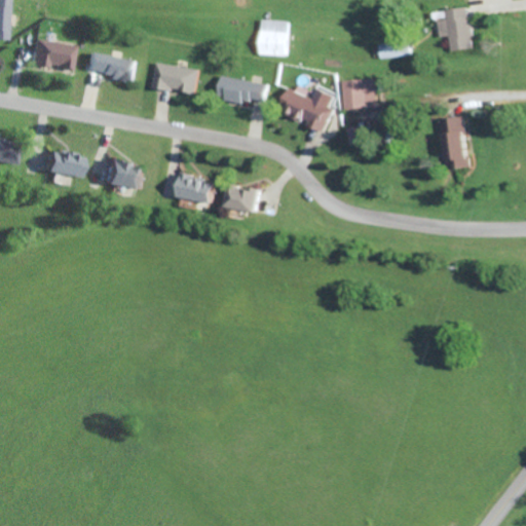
[(0,0),(0,39),(7,40),(8,0),(0,0)]
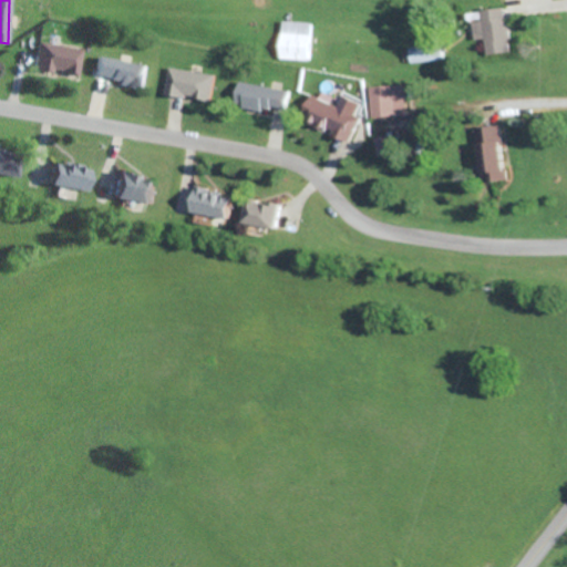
[(480,10),(481,20),(472,21),(474,40),(484,39),(485,54),(511,52),(506,8),(480,10)]
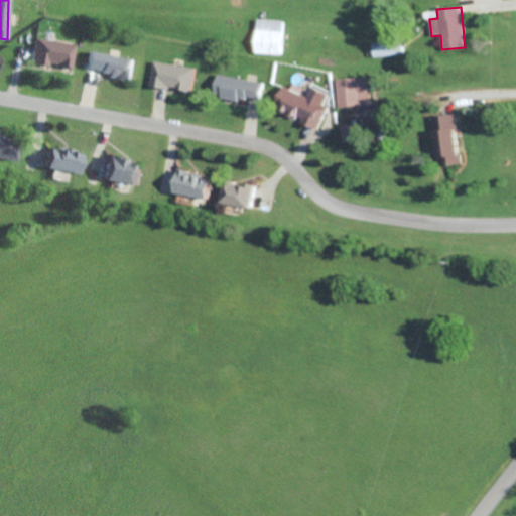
[(282,54),(284,20),(255,19),(254,53),(282,54)]
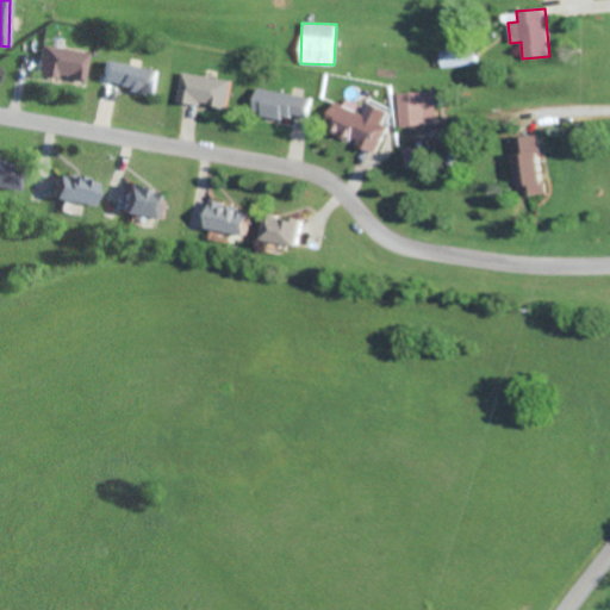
[(32,75),(53,79),(53,76),(81,81),(86,54),(38,44),(32,75)]
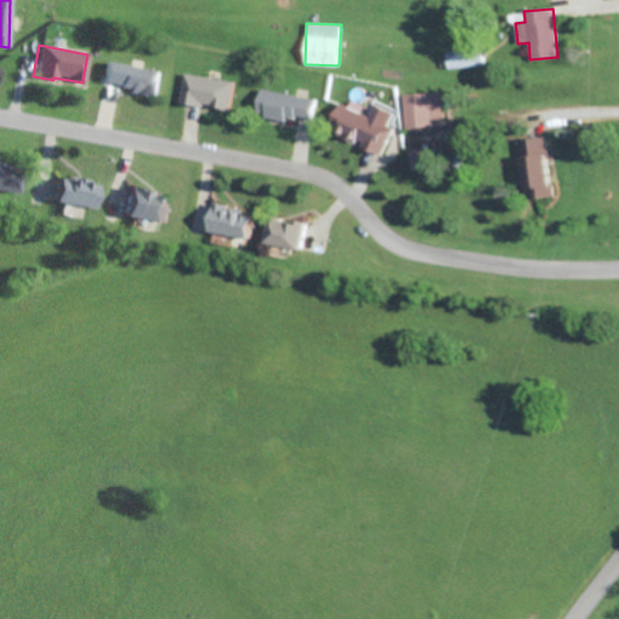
[(445,52),(446,68),(481,67),(481,50),(445,52)]
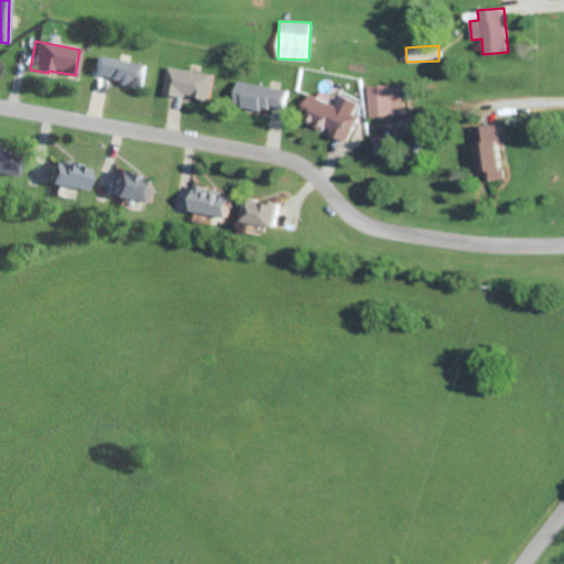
[(90,77),(138,87),(142,65),(94,55),(90,77)]
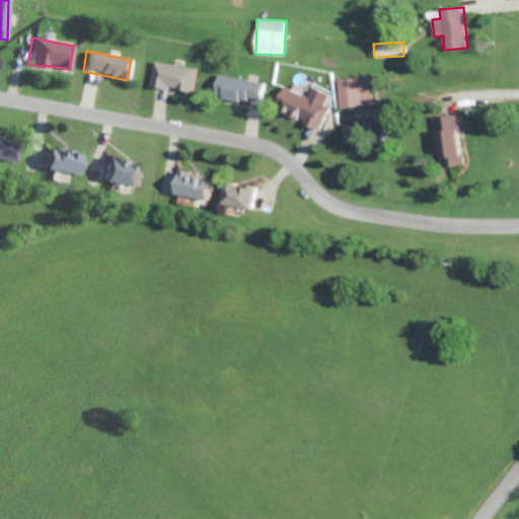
[(192,92),(196,69),(154,61),(150,85),(192,92)]
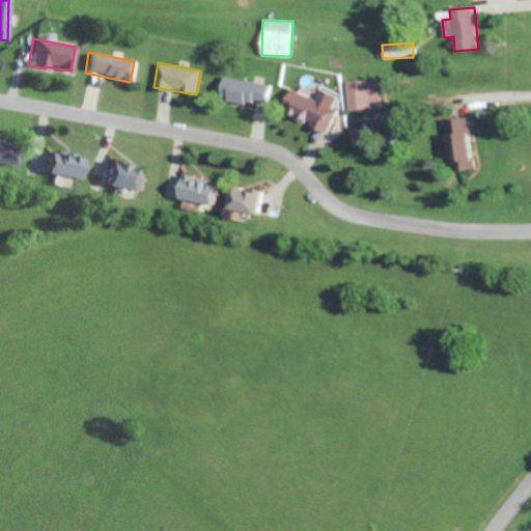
[(218,98),(268,106),(271,84),(222,76),(218,98)]
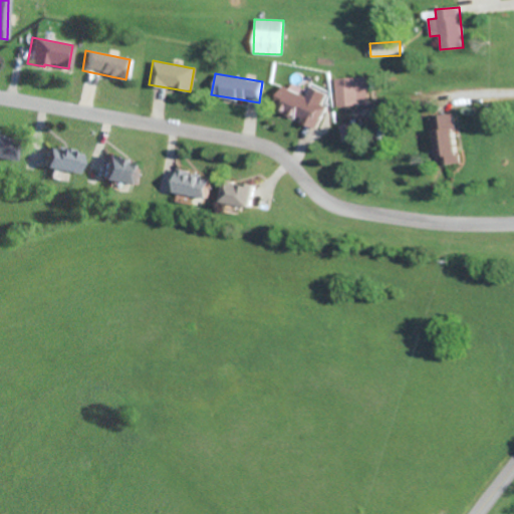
[(335,106),(366,105),(366,77),(334,78),(335,106)]
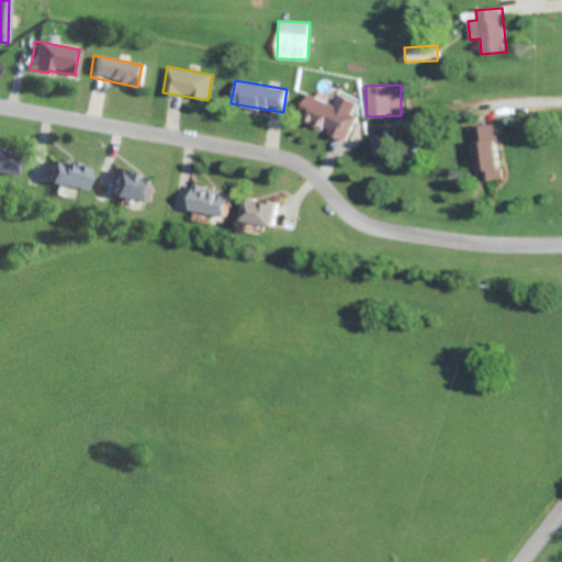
[(357,101),(338,93),(334,104),(306,93),(295,117),(346,139),(357,115),(351,113),(357,101)]
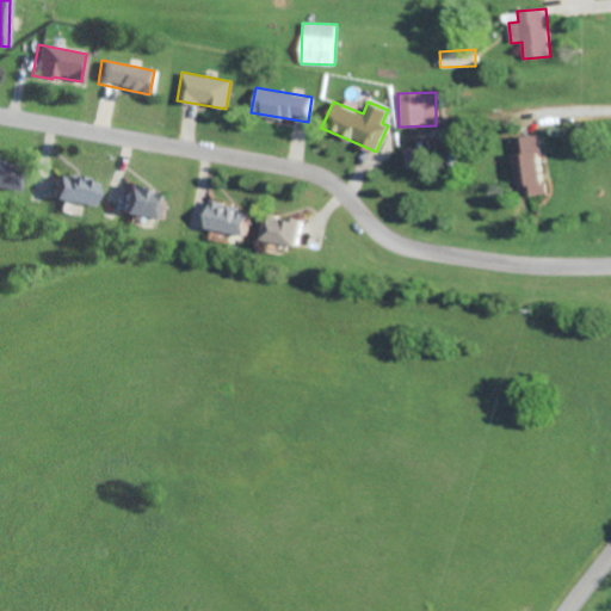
[(513,136),(517,197),(545,195),(545,180),(541,181),(538,135),(513,136)]
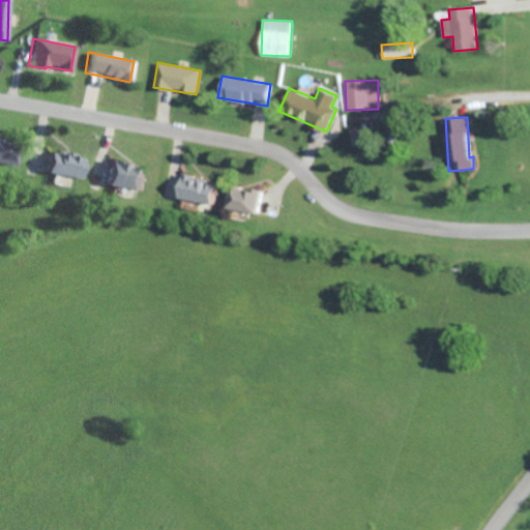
[(363,145),(361,127),(349,129),(351,147),(363,145)]
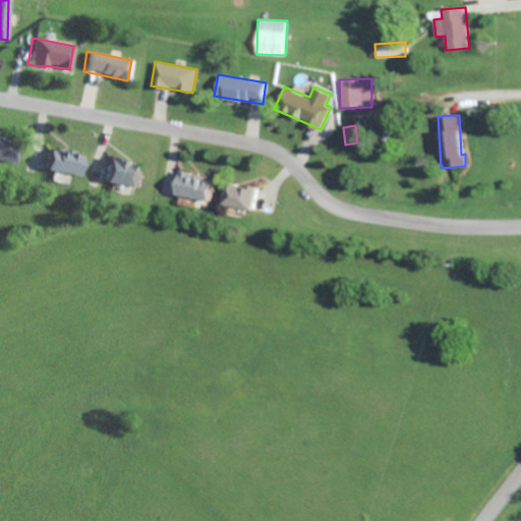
[(0,160),(12,162),(14,141),(0,139),(0,160)]
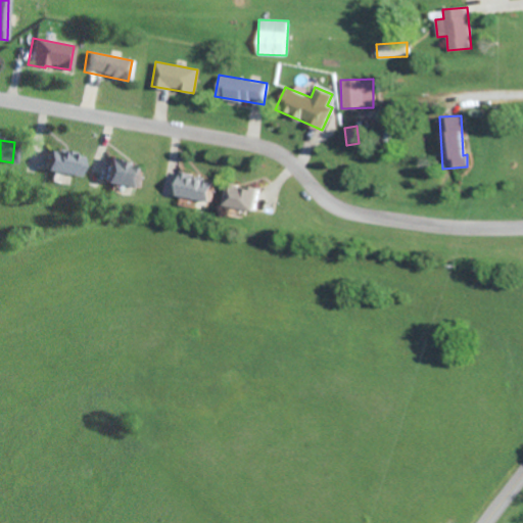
[(81,153),(42,151),(41,173),(81,174),(81,153)]
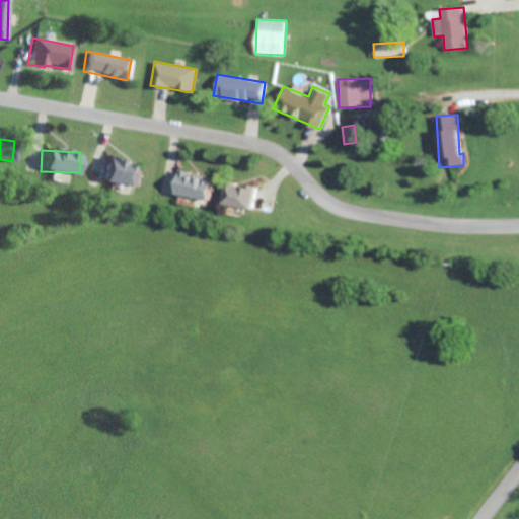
[(99,179),(137,187),(142,165),(103,158),(99,179)]
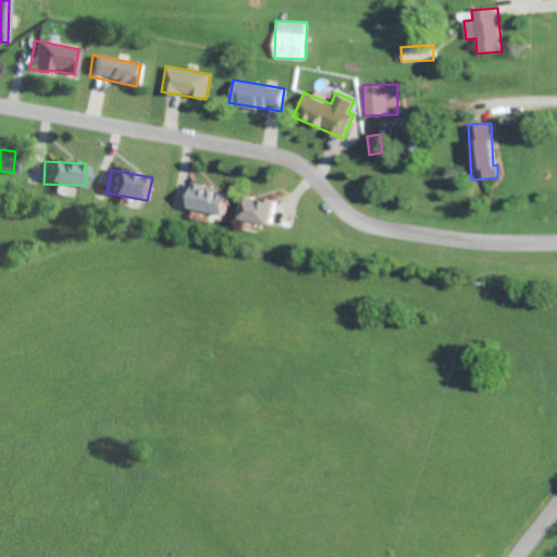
[(221,214),(225,190),(186,185),(183,209),(221,214)]
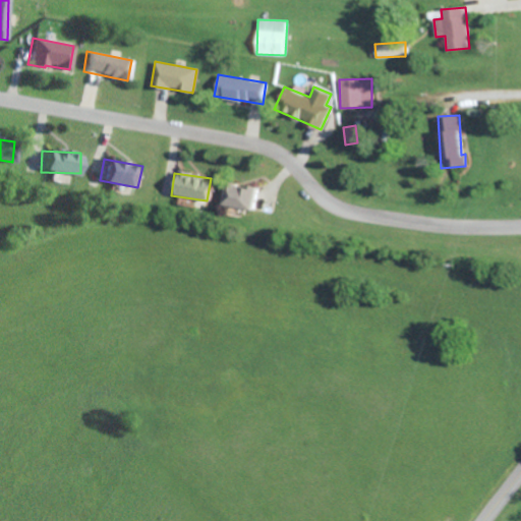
[(250,210),(254,187),(226,181),(221,205),(250,210)]
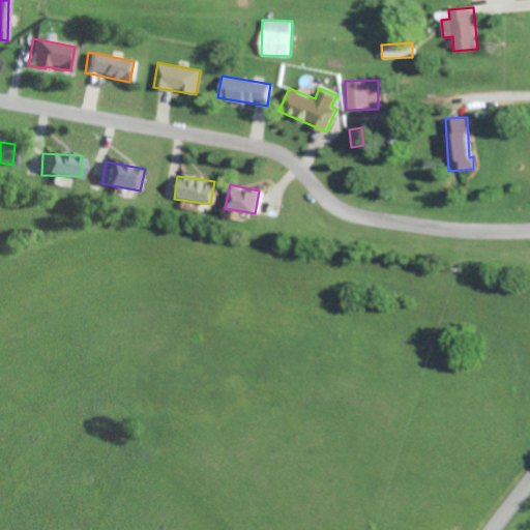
All buildings are outlined.
